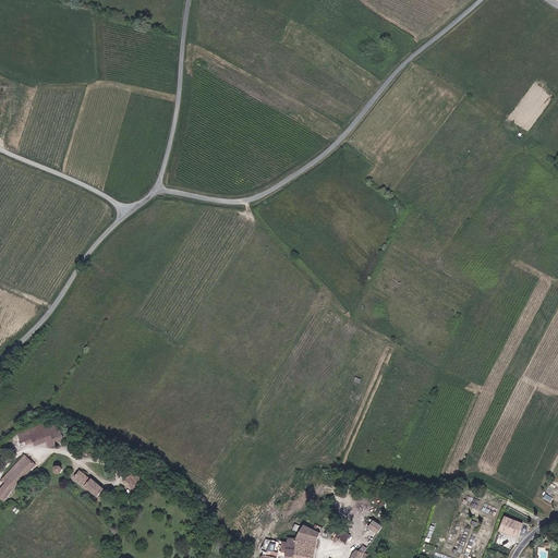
[(13,435),(15,438),(43,426),(41,422),(13,435)]
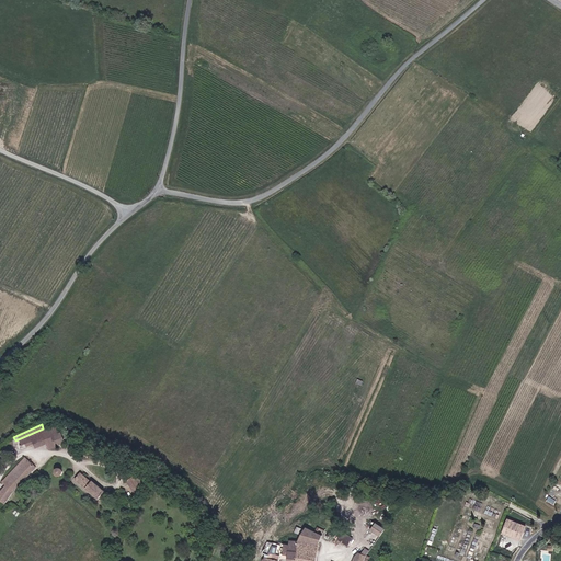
[(43,428),(15,441),(18,446),(21,445),(22,447),(30,444),(39,439),(42,443),(44,448),(60,441),(55,432),(54,433),(50,425),(43,428)]
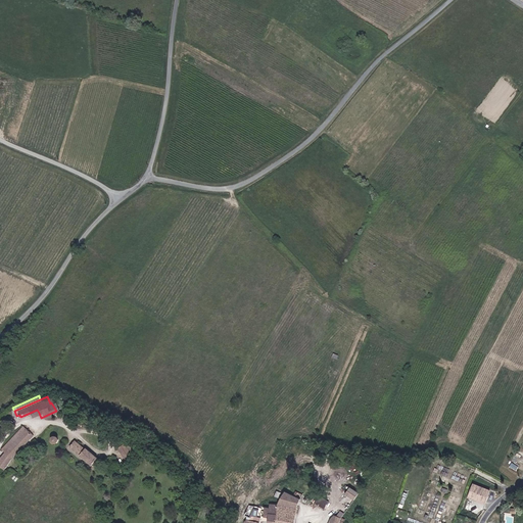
[(0,469),(6,460),(29,436),(18,427),(0,446),(0,469)]
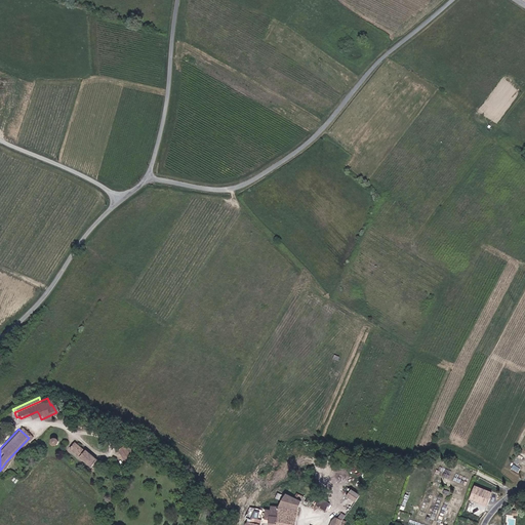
[(93,458),(88,465),(94,469),(99,460),(83,447),(82,449),(73,441),(72,442),(93,458)]
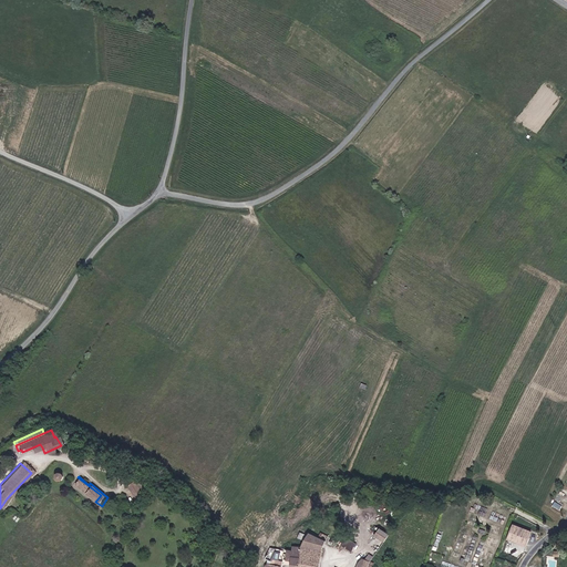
[(73,484),(95,502),(101,495),(78,477),(73,484)]
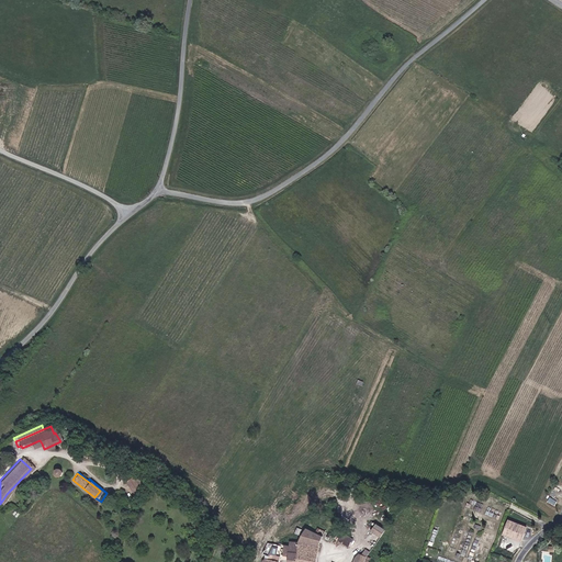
[(135,492),(143,485),(135,475),(127,482),(135,492)]
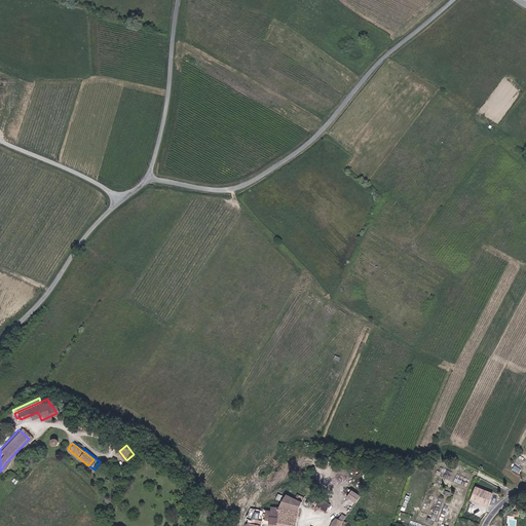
[(474,486),(468,498),(486,505),(491,492),(474,486)]
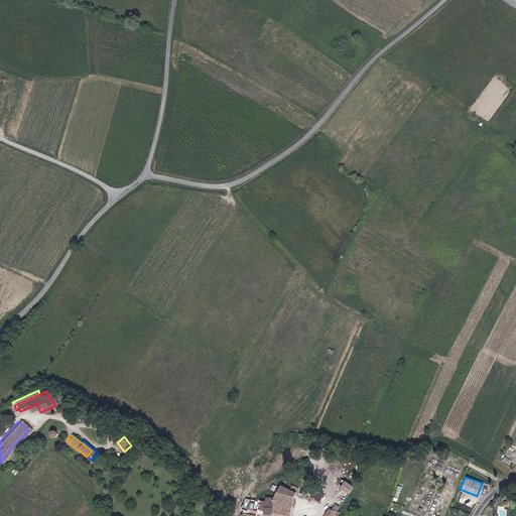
[(342,487),(350,493),(356,486),(347,480),(342,487)]
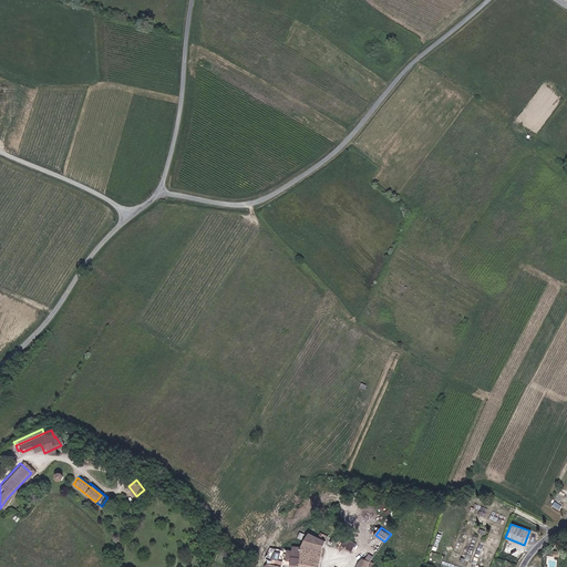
[(320,566),(322,549),(328,535),(322,533),(319,538),(310,534),(301,548),(294,547),(291,566),(320,566)]
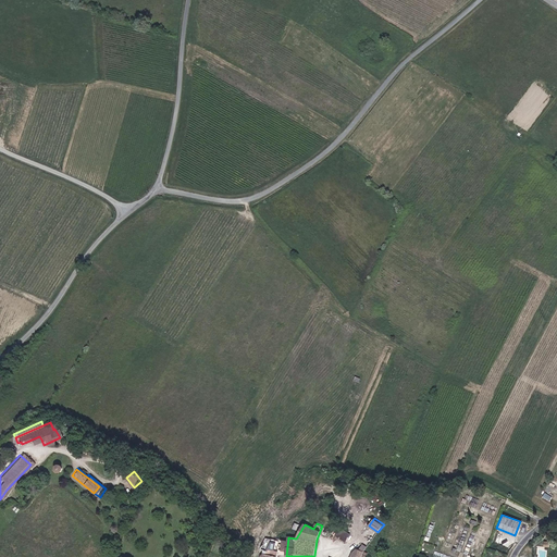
[(341,528),(336,535),(346,541),(350,533),(341,528)]
